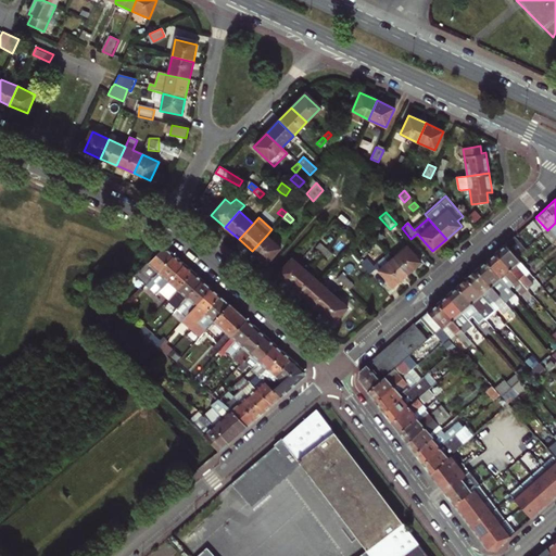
[(379,232),(373,238),(377,243),(382,237),(379,232)]
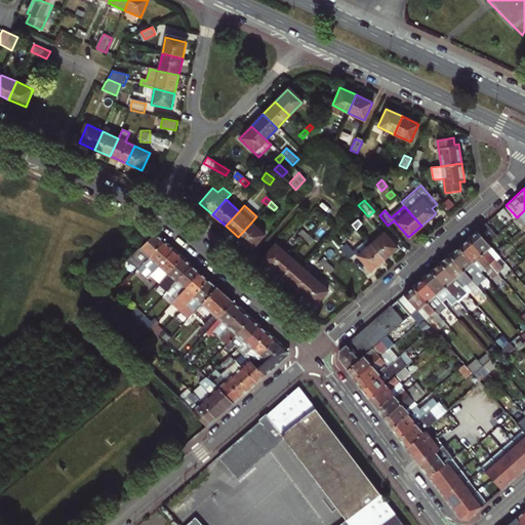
[(251,223),(238,237),(251,248),(265,234),(251,223)]
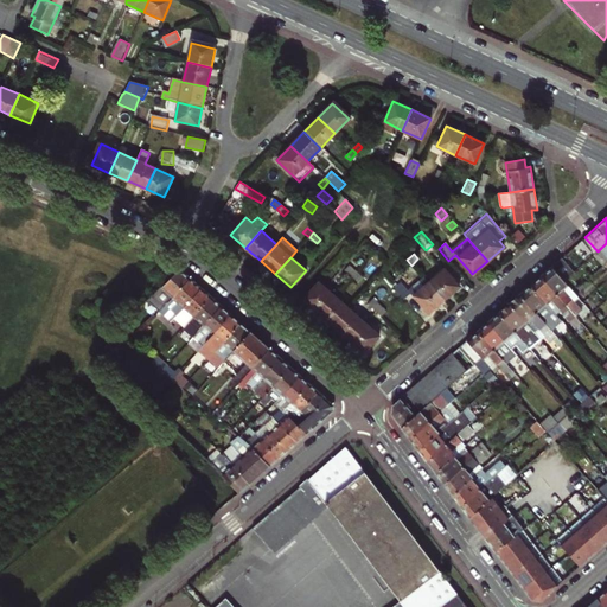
[(553,266),(564,280),(575,270),(562,257),(553,266)]
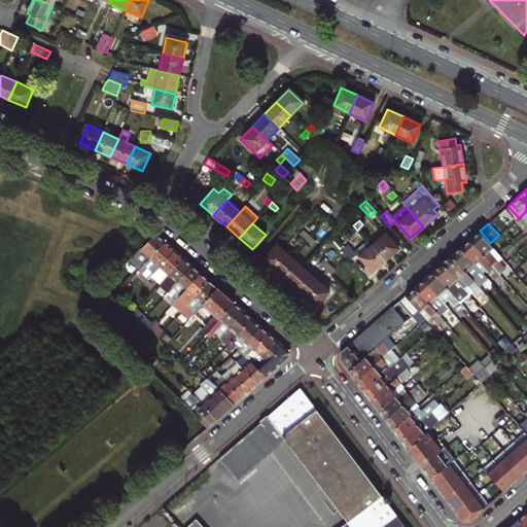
[(351,235),(357,231),(353,225),(348,231),(351,235)]
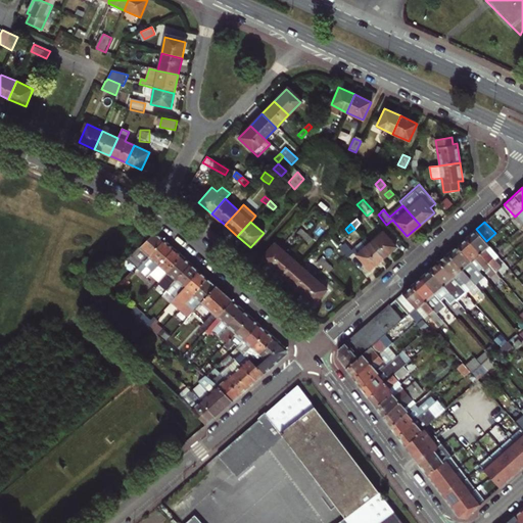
[(155,232),(143,227),(139,238),(146,241),(155,232)]
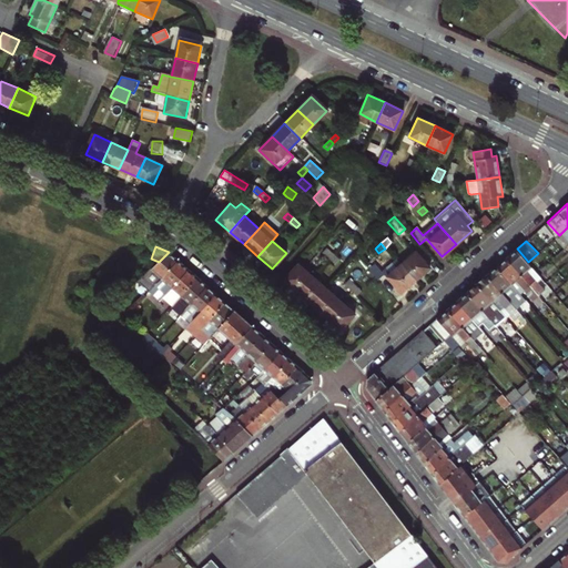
[(328,249),(324,253),(330,259),(334,254),(328,249)]
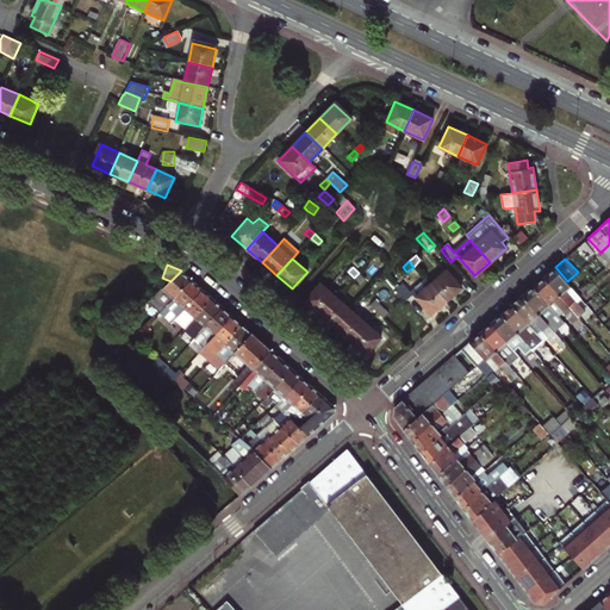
[(555,267),(545,277),(579,317),(585,311),(567,290),(572,286),(567,281),(555,267)]
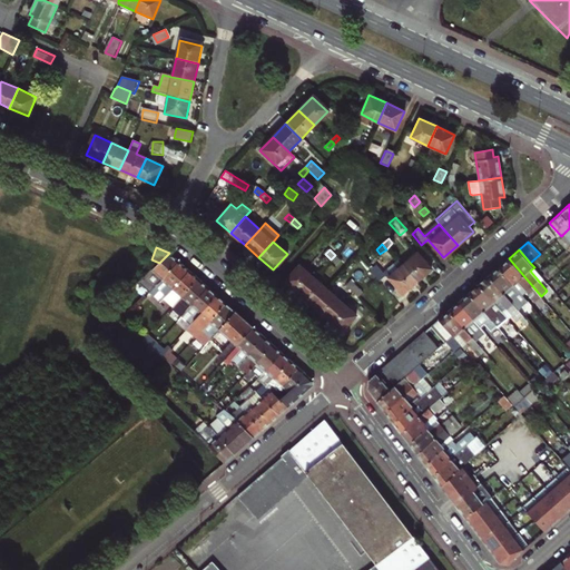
[(144,278),(156,288),(160,283),(179,262),(169,253),(159,263),(144,278)]
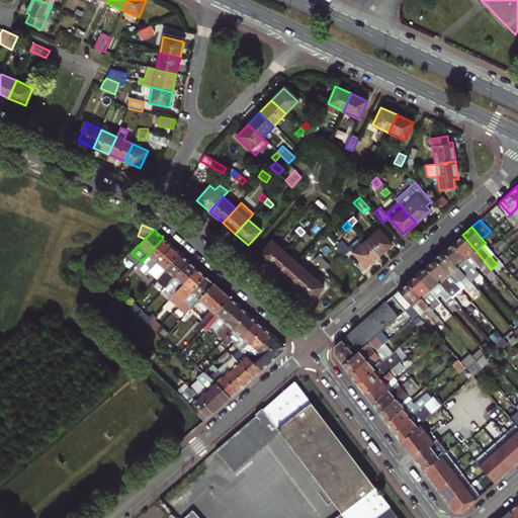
[(377,231),(364,241),(377,256),(391,245),(377,231)]
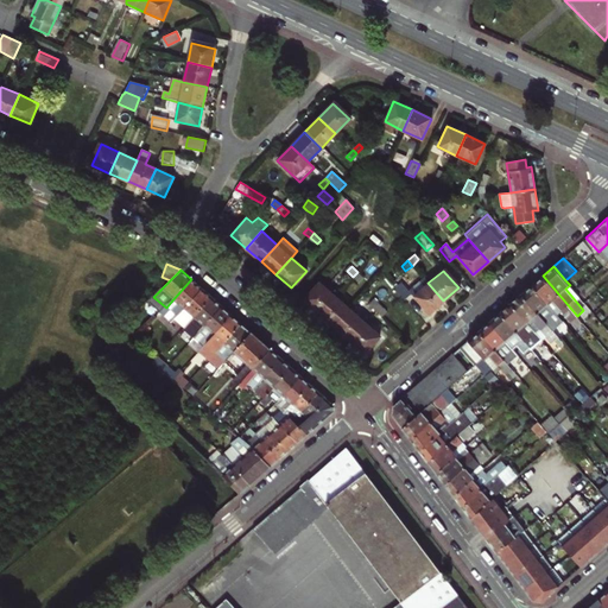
[(363,278),(358,272),(353,277),(360,282),(363,278)]
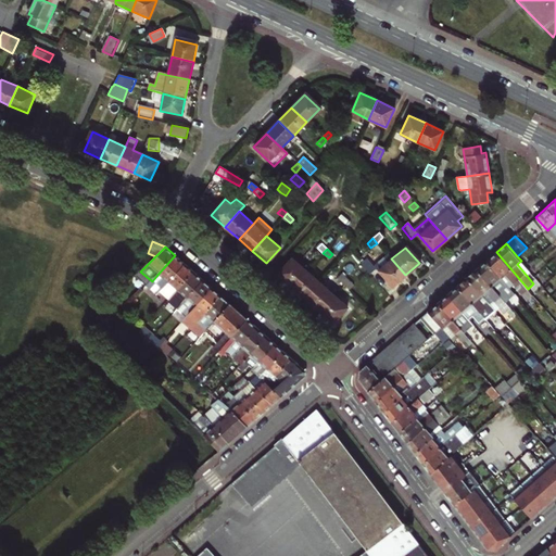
[(528,289),(496,252),(487,261),(498,274),(509,287),(513,283),(523,297),(530,291),(528,289)]
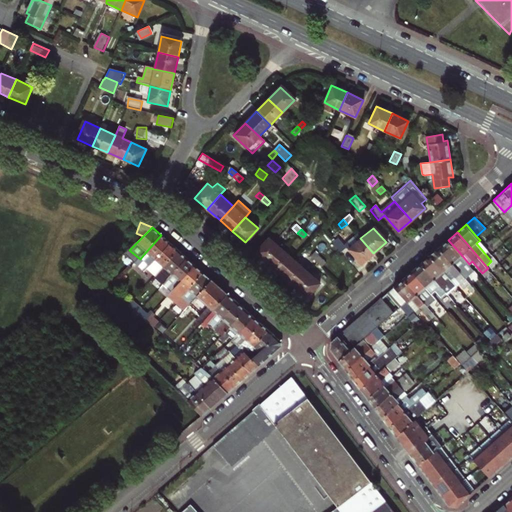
[(337,239),(332,243),(341,253),(346,249),(360,265),(373,253),(360,238),(356,234),(343,245),(337,239)]
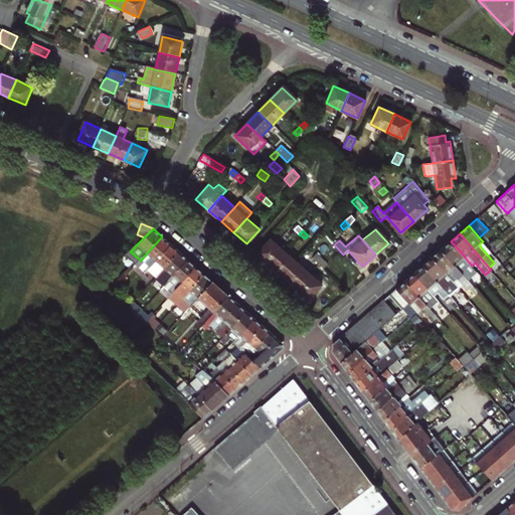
[(145,255),(141,261),(137,264),(146,272),(153,266),(158,261),(172,244),(162,236),(145,255)]
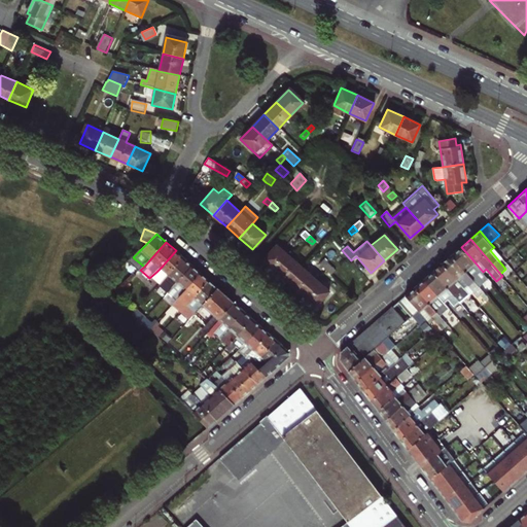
[(278,246),(265,260),(277,272),(290,257),(278,246)]
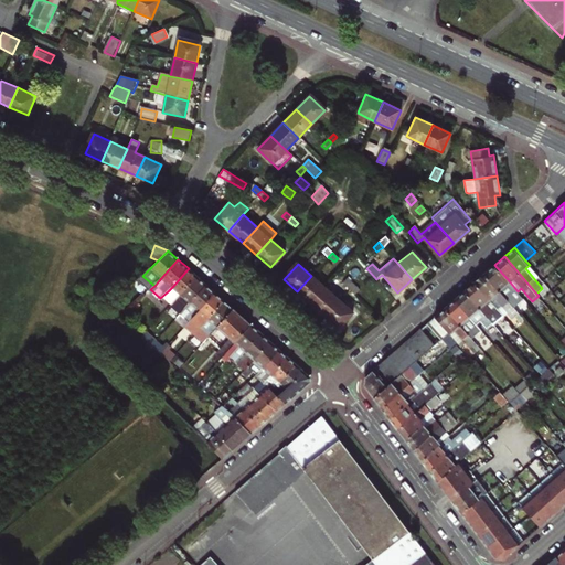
[(523,298),(518,291),(507,278),(494,265),(484,273),(513,307),(523,298)]
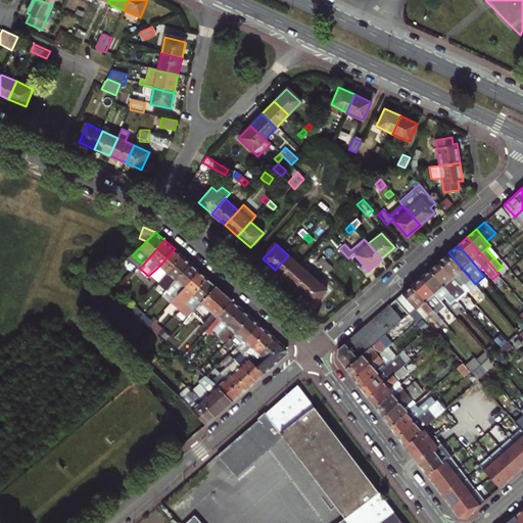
[(165,277),(183,256),(175,248),(160,265),(155,270),(164,278),(165,277)]
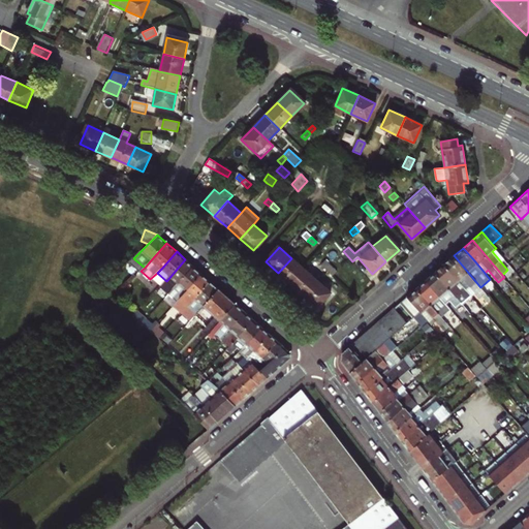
[(480,287),(454,255),(444,263),(466,289),(471,284),(479,294),(478,296),(484,302),(489,297),(480,287)]
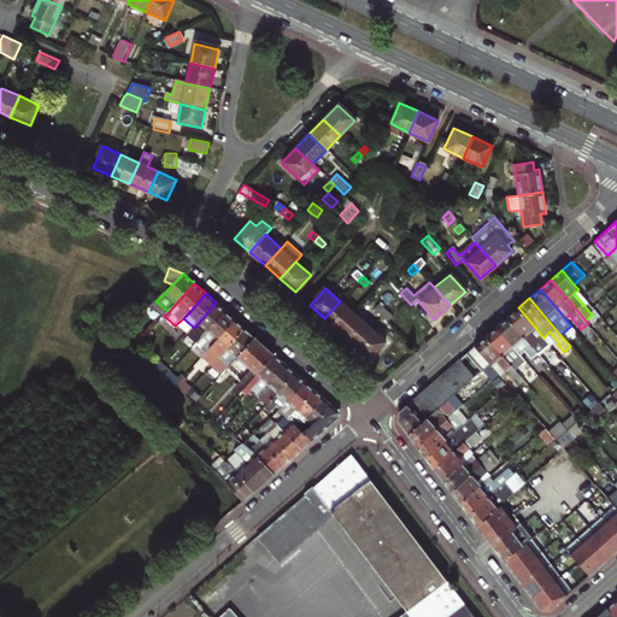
[(356,316),(340,301),(324,318),(341,333),(356,316)]
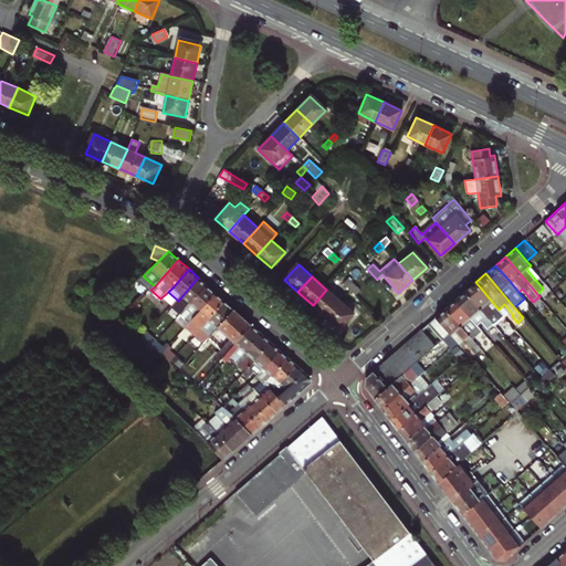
[(188,307),(191,304),(208,285),(198,278),(179,300),(188,307)]
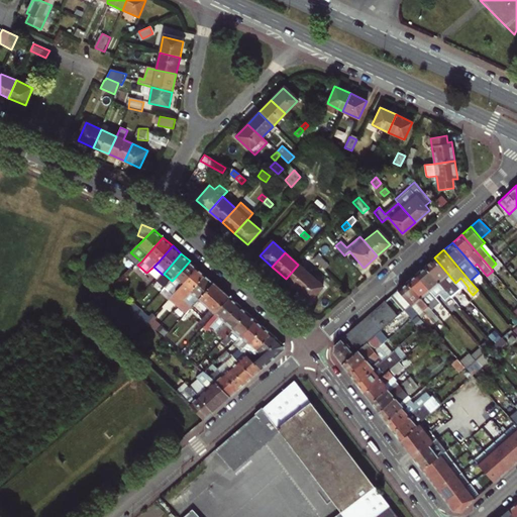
[(316,260),(321,265),(325,262),(320,255),(316,260)]
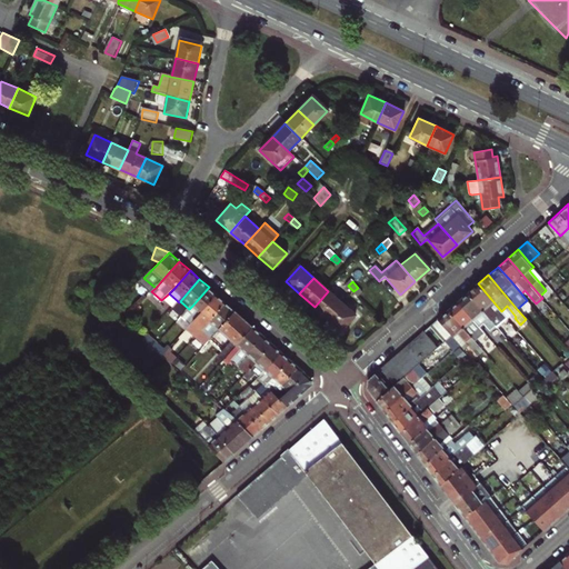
[(508,319),(501,311),(478,283),(468,292),(499,327),(499,328),(508,319)]
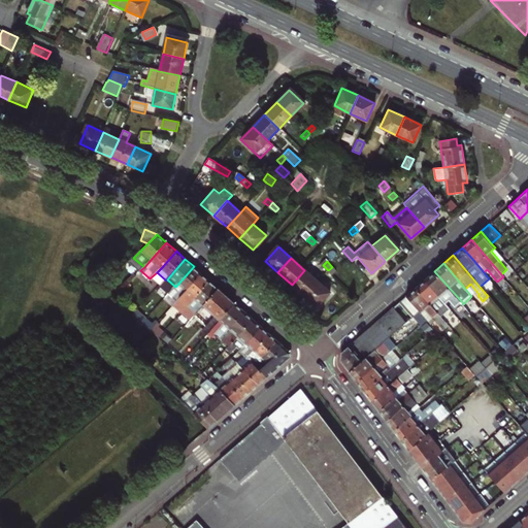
[(179,298),(202,273),(194,266),(178,284),(182,287),(175,294),(179,298)]
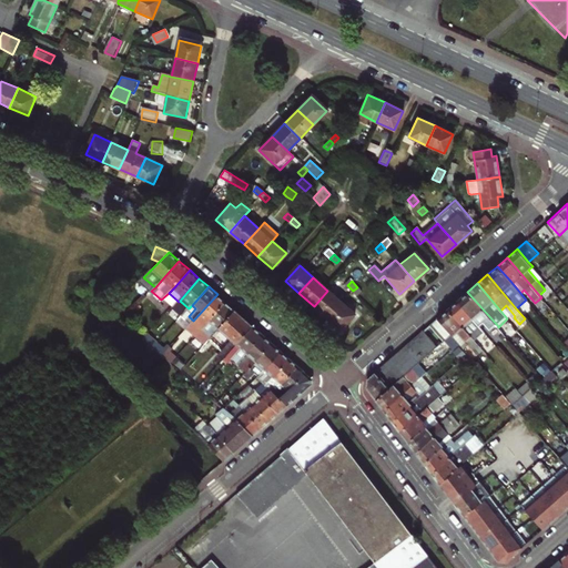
[(353,291),(359,297),(363,293),(357,287),(353,291)]
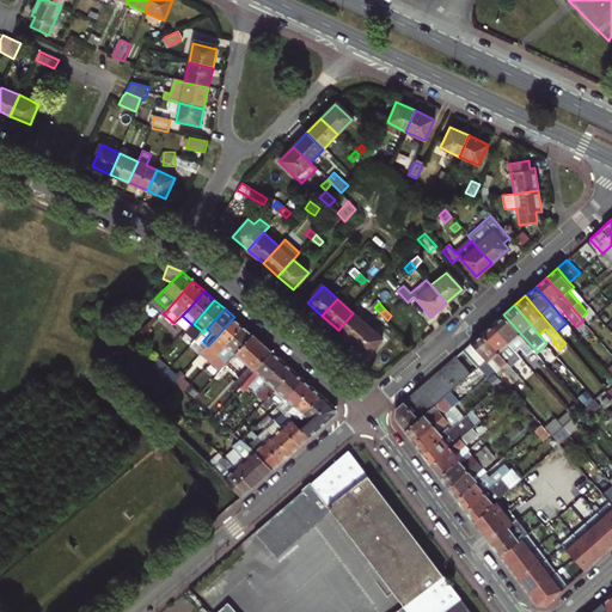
[(368,326),(353,313),(338,330),(353,343),(362,334),(368,326)]
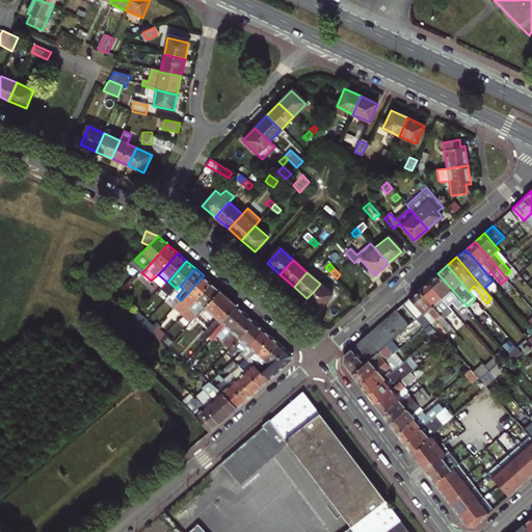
[(467,306),(437,273),(428,282),(448,304),(451,302),(453,304),(454,303),(460,311),(467,306)]
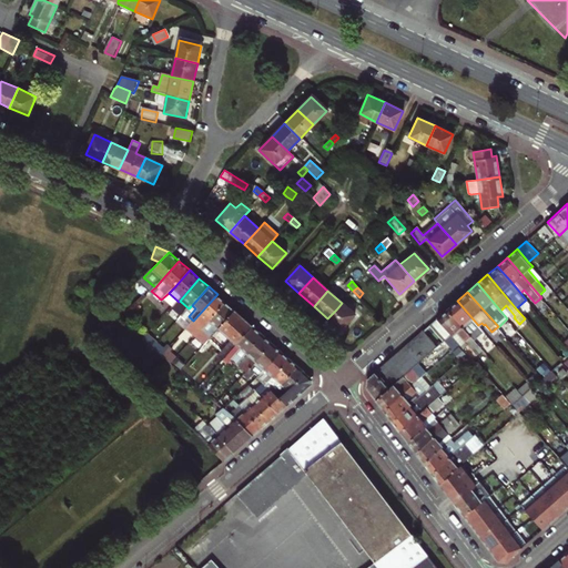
[(226,303),(217,294),(193,321),(186,327),(195,336),(226,303)]
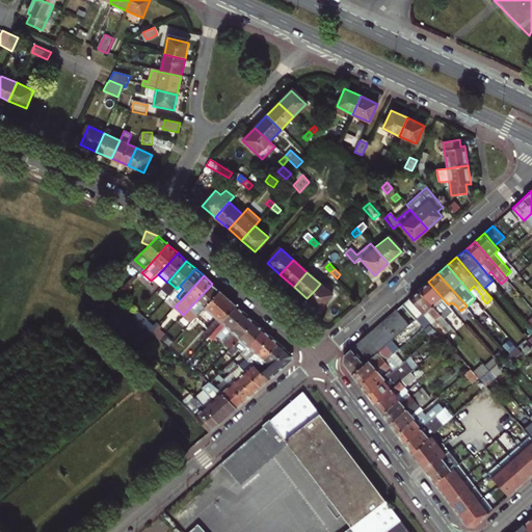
[(450,307),(448,304),(428,282),(419,290),(444,318),(453,310),(450,307)]
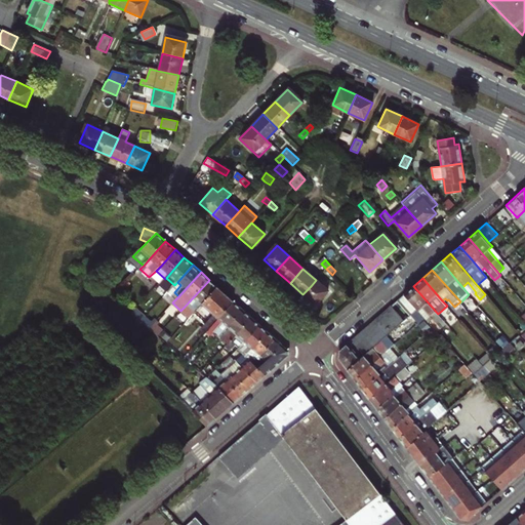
[(209,280),(180,311),(179,312),(190,320),(203,305),(217,287),(209,280)]
